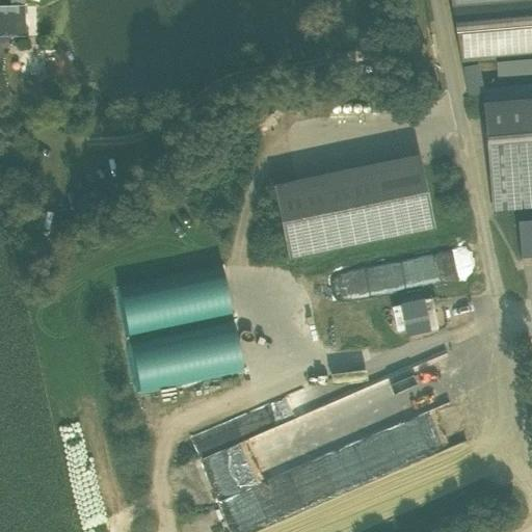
[(531,0),(451,7),(461,67),(496,63),(531,59),(531,0)]
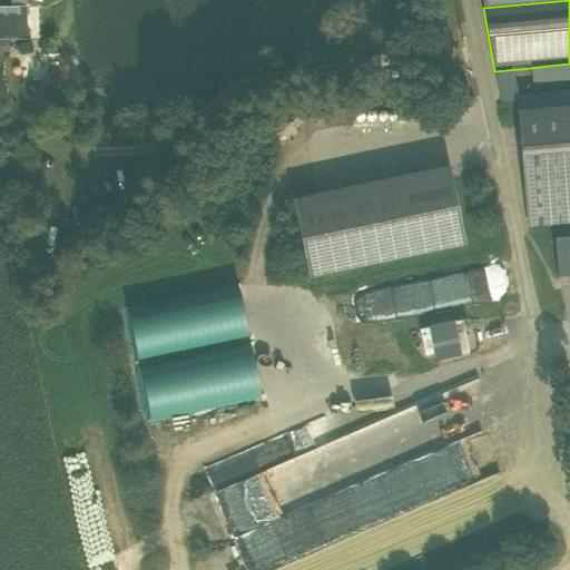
[(0,40),(27,40),(26,8),(0,8),(0,40)]
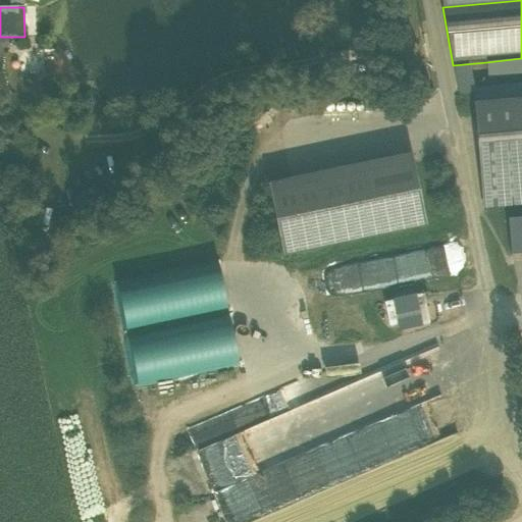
[(521,58),(486,62),(487,75),(521,72),(521,58)]
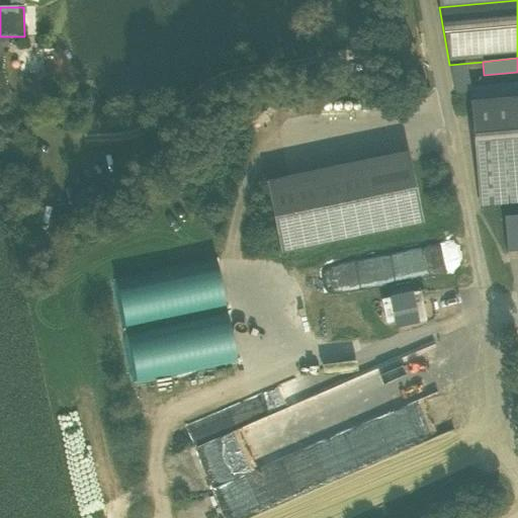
[(469,87),(470,102),(517,98),(517,81),(468,84),(469,87)]
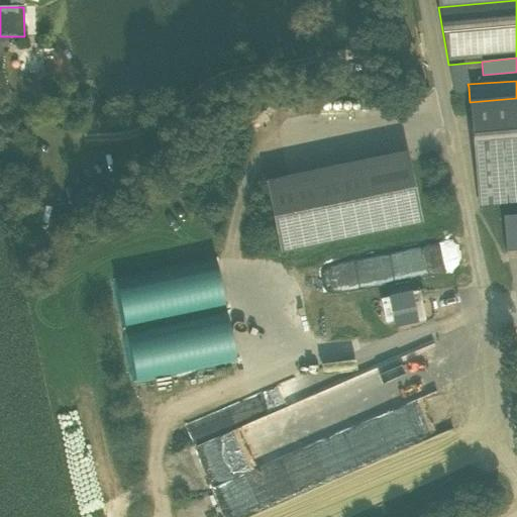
[(516,99),(470,103),(479,204),(516,200),(516,99)]
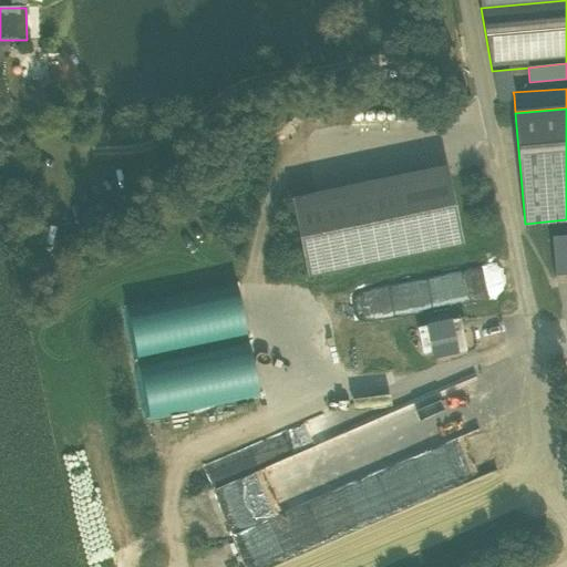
[(447,169),(395,181),(411,256),(463,245),(447,169)]
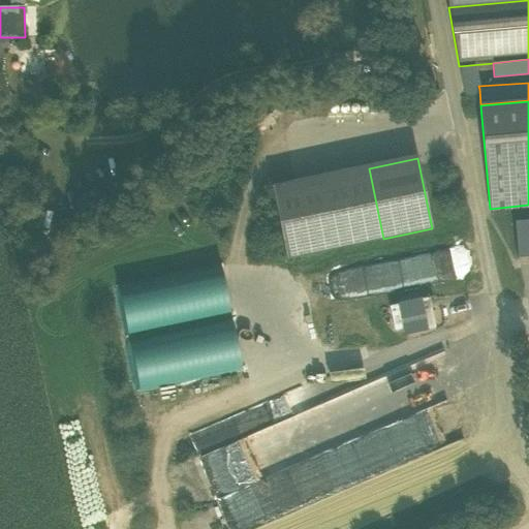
[(286,259),(383,239),(369,168),(272,188),(286,259)]
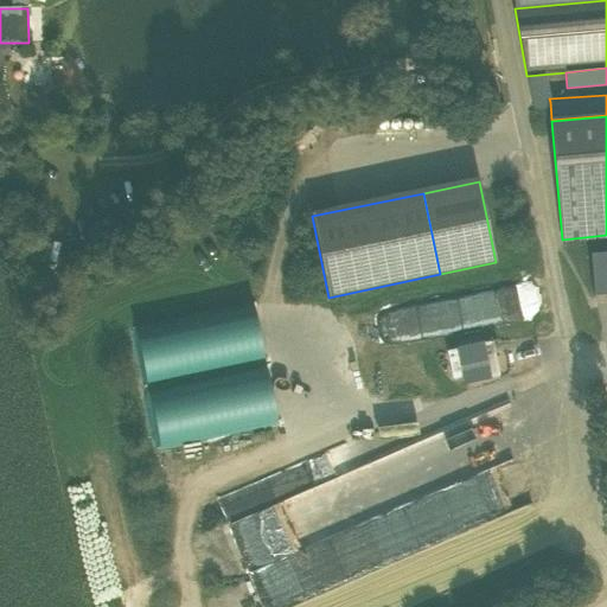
[(606,253),(589,255),(593,296),(606,295),(606,253)]
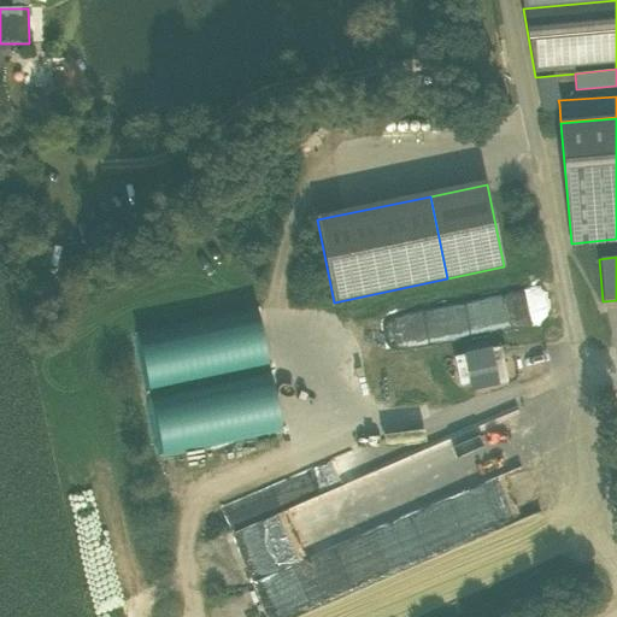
[(270,371),(258,310),(137,335),(150,395),(270,371)]
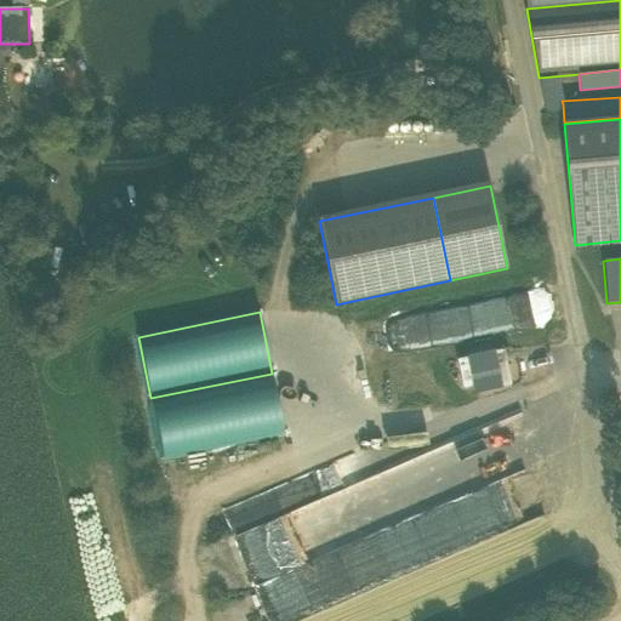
[(505,349),(457,360),(463,389),(473,388),(474,394),(512,387),(505,349)]
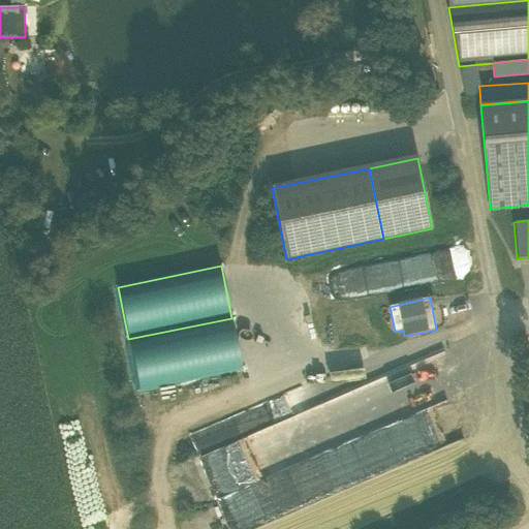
[(232,319),(128,341),(139,392),(243,371),(232,319)]
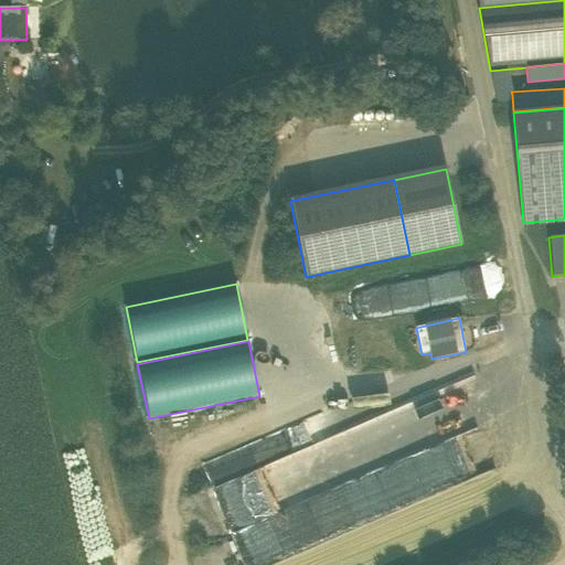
[(204,458),(244,564),(383,564),(425,550),(418,534),(424,532),(419,519),(407,523),(401,508),(460,484),(444,441),(488,425),(470,379),(345,426),(339,407),(204,458)]
